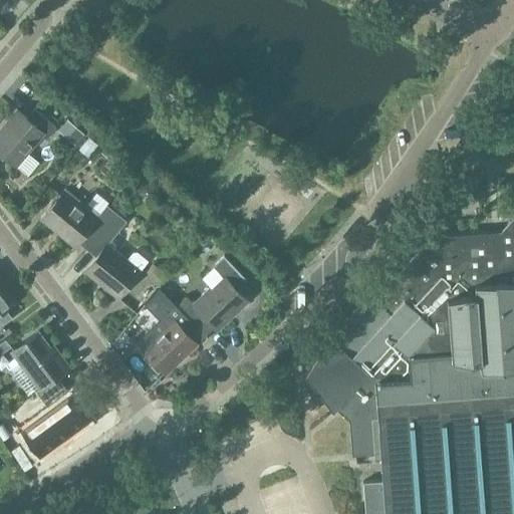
[(26,118),(17,109),(0,129),(0,151),(16,166),(43,135),(46,138),(55,127),(34,109),(26,118)]
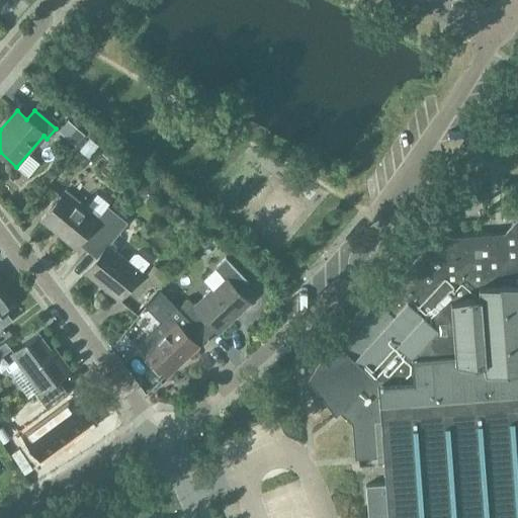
[(70,120),(63,128),(78,142),(85,134),(70,120)]
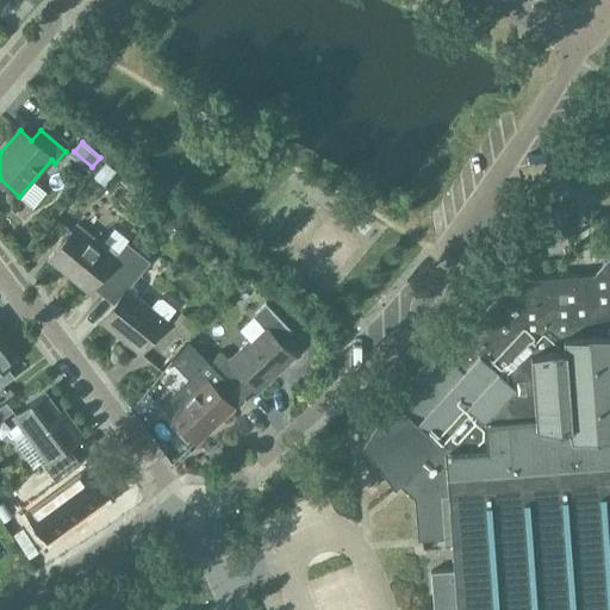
[(94,179),(105,188),(117,173),(106,163),(94,179)]
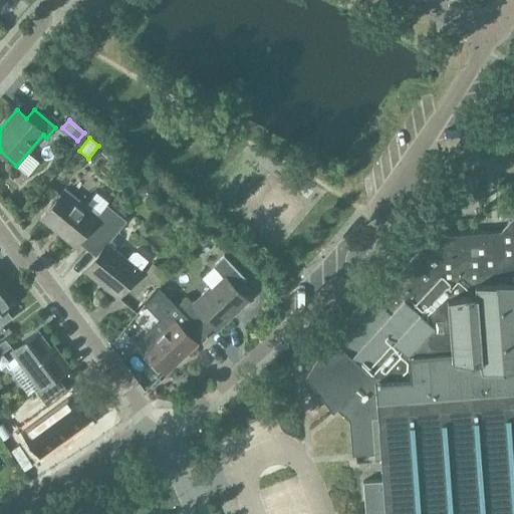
[(146,184),(139,193),(144,197),(151,197),(156,191),(146,184)]
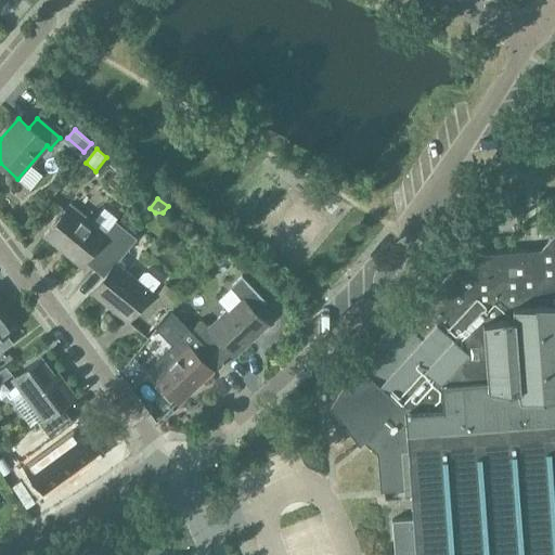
[(104,234),(69,206),(44,236),(80,266),(89,255),(99,262),(126,230),(115,220),(104,234)]
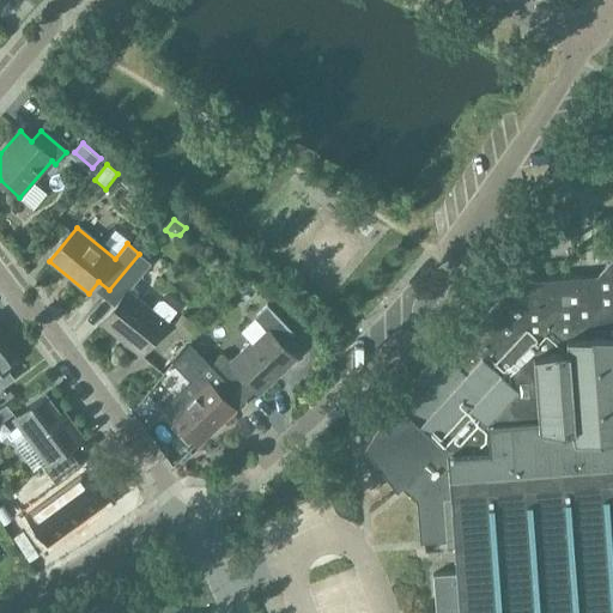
[(121,299),(101,323),(140,354),(177,310),(164,299),(158,301),(152,309),(129,290),(151,262),(139,254),(109,290),(121,299)]
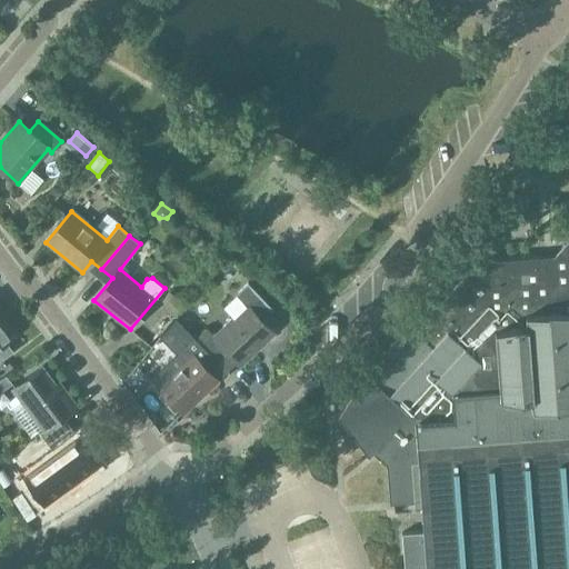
[(396,353),(371,379),(370,377),(371,376),(369,375),(356,396),(352,395),(353,392),(352,392),(338,413),(368,455),(369,453),(371,451),(386,466),(389,505),(420,501),(421,509),(421,520),(422,531),(401,533),(403,568),(568,568),(568,240),(556,256),(486,261),(487,272),(470,273),(438,308),(415,310),(416,332),(419,336),(408,347),(408,352),(396,353)]
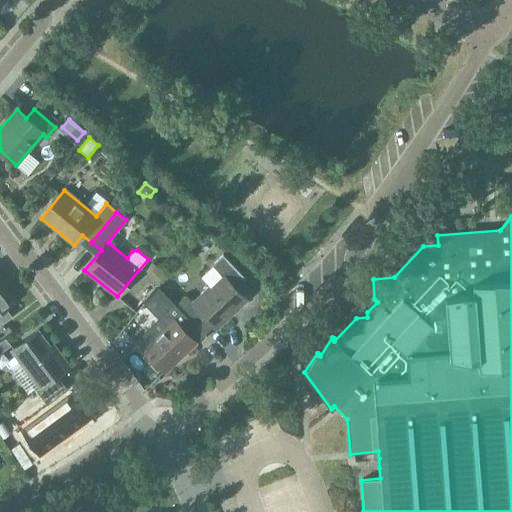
[(177,305),(196,325),(205,335),(213,327),(215,329),(246,300),(235,288),(245,278),(222,254),(212,265),(221,275),(192,302),(186,296),(177,305)]
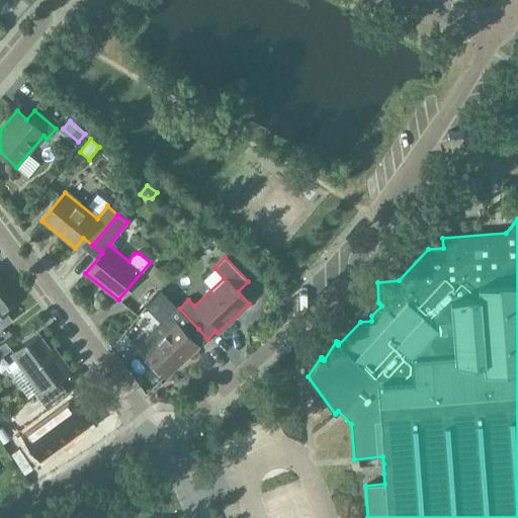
[(145,275),(160,289),(170,278),(155,264),(145,275)]
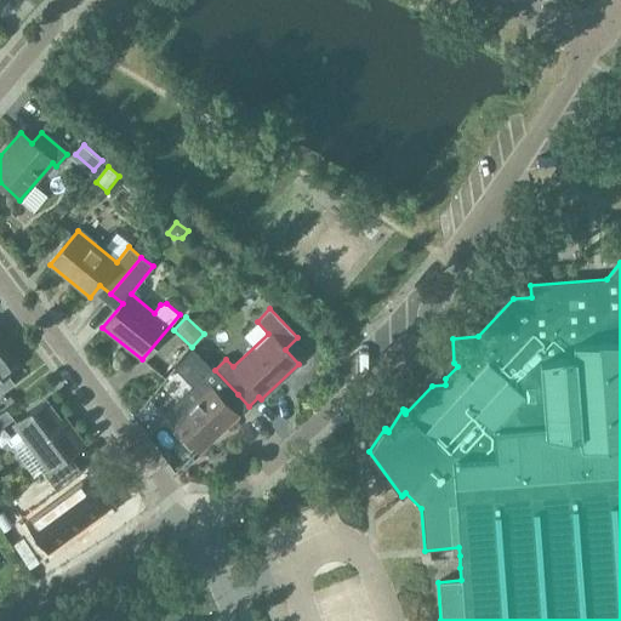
[(177,339),(153,364),(164,375),(188,349),(177,339)]
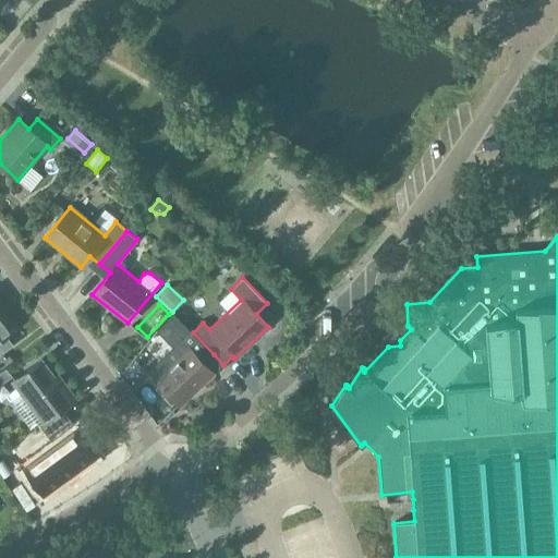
[(0,340),(14,330),(0,311),(0,340)]
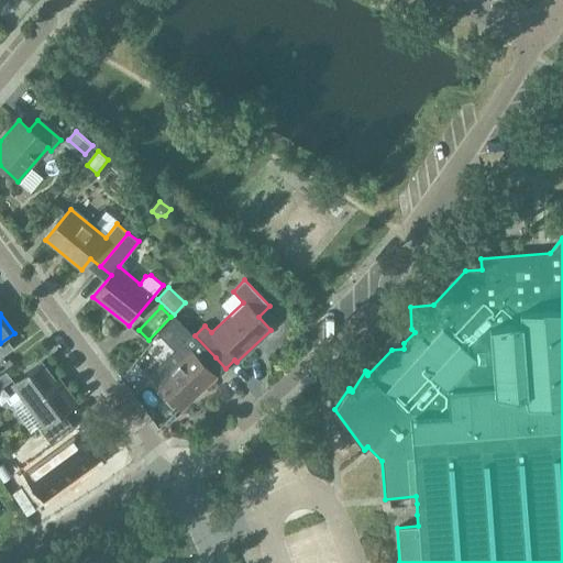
[(187,327),(177,335),(184,342),(148,375),(181,409),(225,368),(216,357),(195,335),(187,327)]
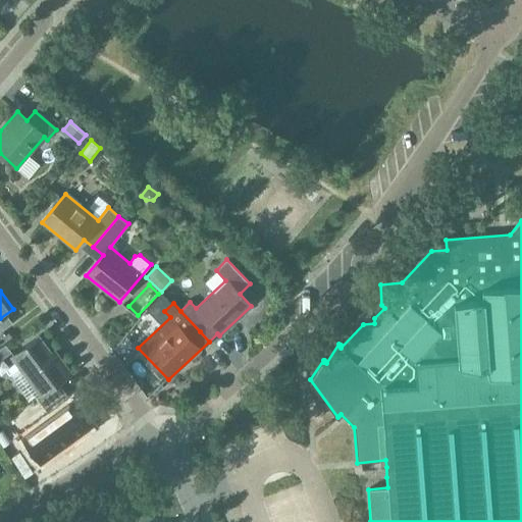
[(58,383),(68,375),(40,336),(12,356),(40,393),(36,396),(44,408),(65,393),(58,383)]
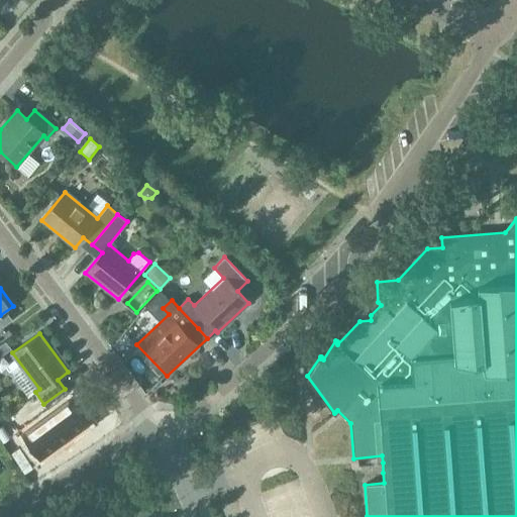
[(89,422),(65,389),(43,404),(50,413),(22,434),(40,458),(89,422)]
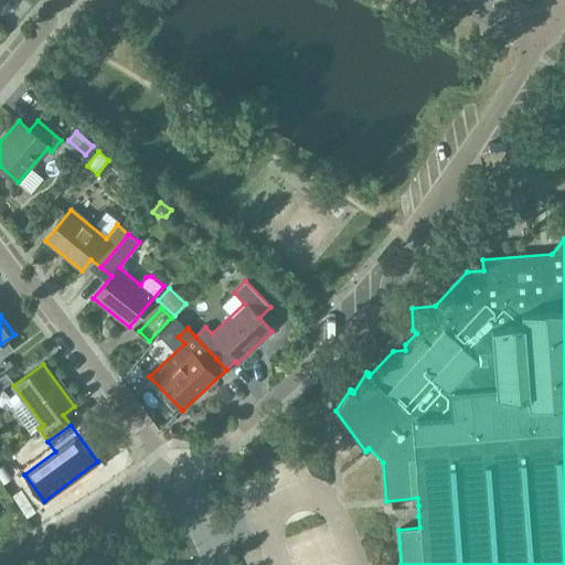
[(397,507),(400,530),(419,528),(418,516),(418,505),(397,507)]
